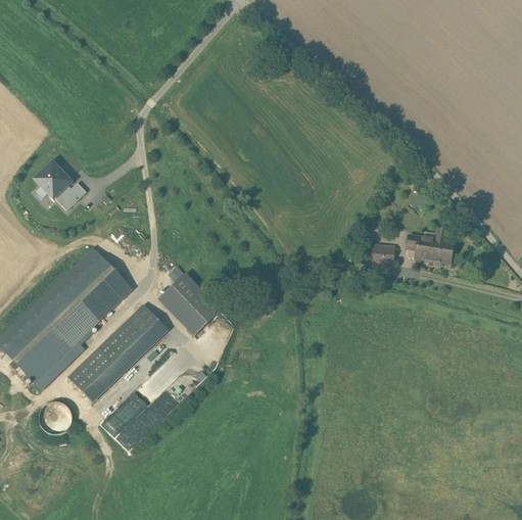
[(52,198),(54,196),(66,209),(78,198),(65,186),(70,181),(64,175),(66,173),(59,164),(57,167),(51,160),(34,178),(52,198)]
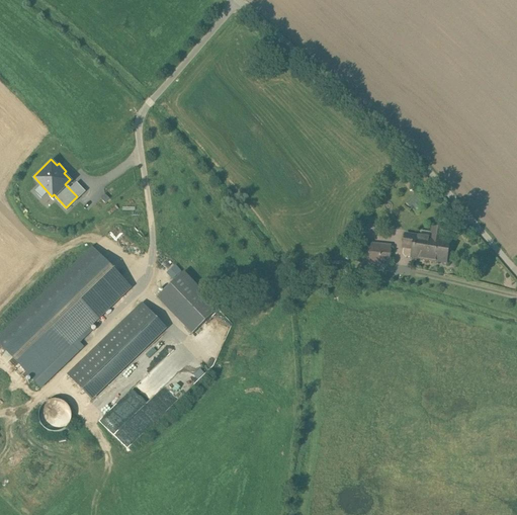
[(415,207),(422,196),(414,190),(406,201),(415,207)]
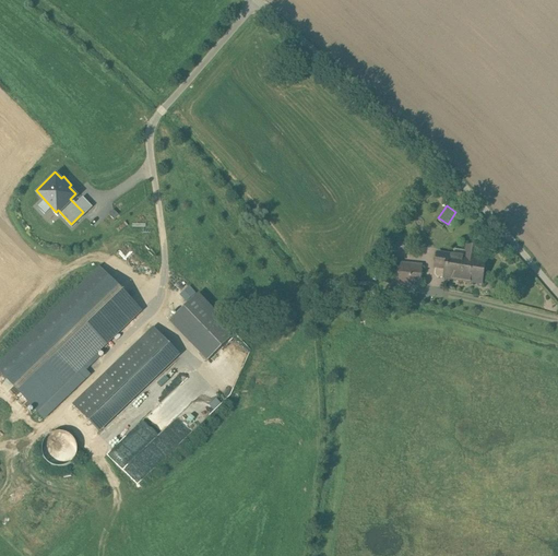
[(118,213),(102,228),(139,267),(155,251),(118,213)]
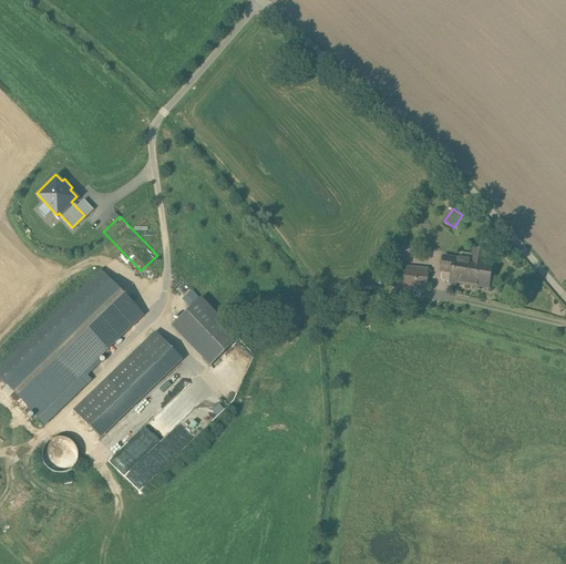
[(471,258),(442,254),(440,268),(451,270),(449,279),(487,285),(491,262),(482,260),(484,248),(472,247),(471,258)]
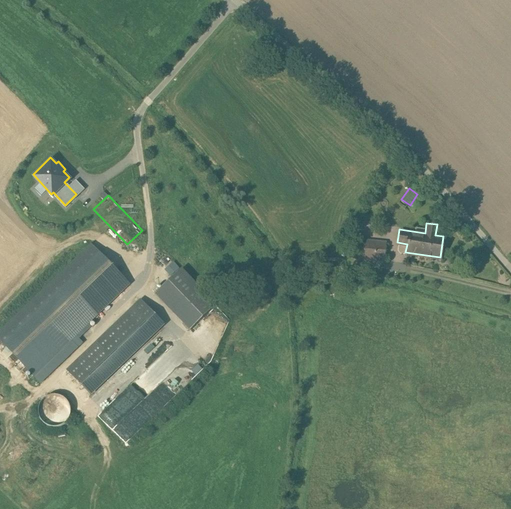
[(385,241),(355,238),(353,256),(383,259),(385,241)]
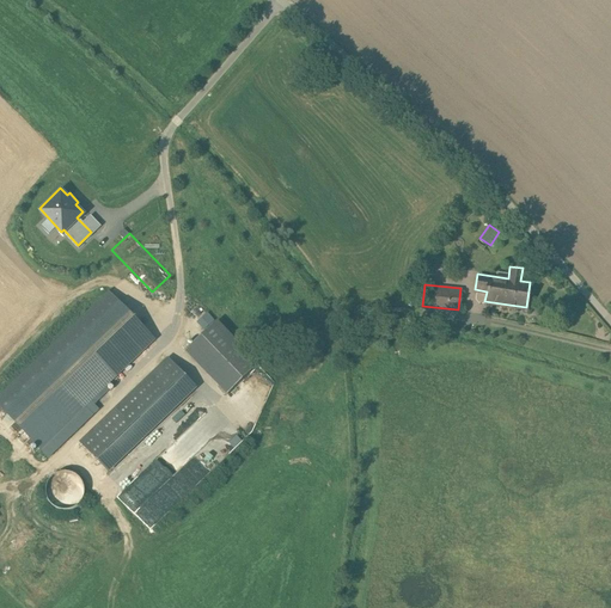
[(0,404),(38,446),(89,398),(92,401),(105,388),(102,385),(152,337),(108,290),(0,393),(0,404)]
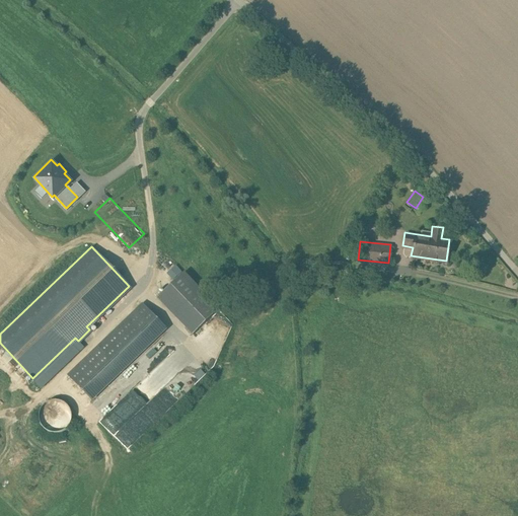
[(217,308),(181,271),(157,295),(193,332),(217,308)]
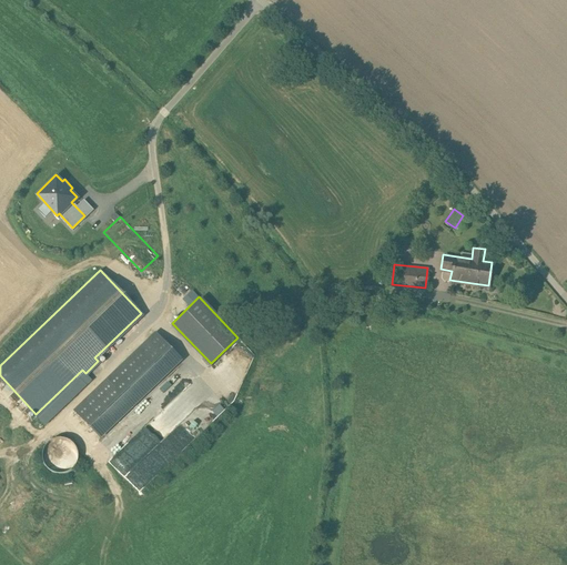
[(154,331),(73,409),(93,429),(174,352),(154,331)]
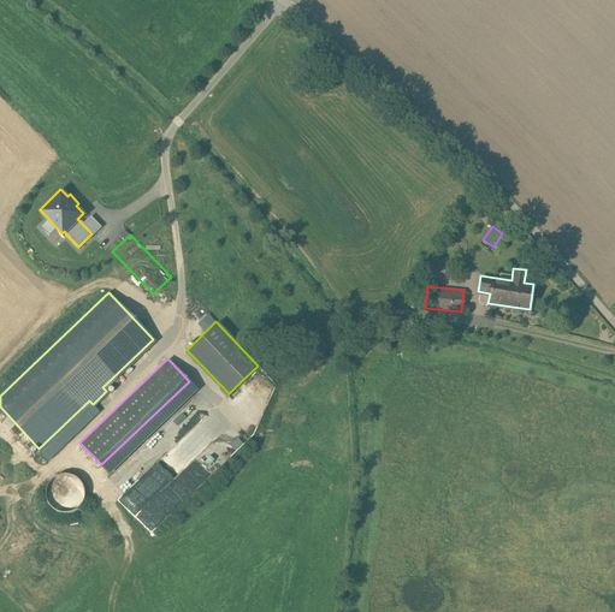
[(189,381),(101,464),(108,473),(196,388),(189,381)]
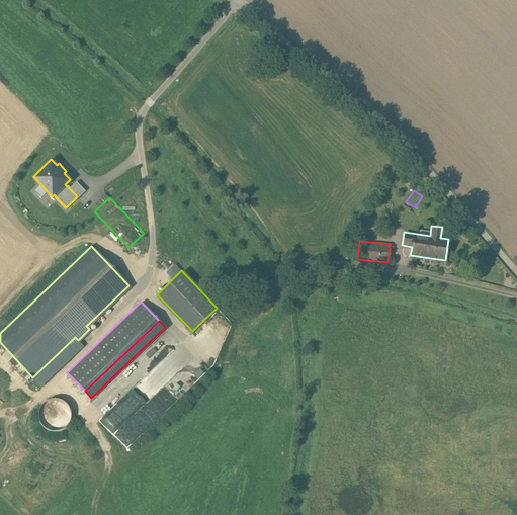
[(69,420),(70,414),(69,408),(65,403),(60,399),(54,398),(48,400),(42,403),(39,408),(37,414),(39,420),(42,426),(49,429),(55,430),(61,429),(66,425),(69,420)]
